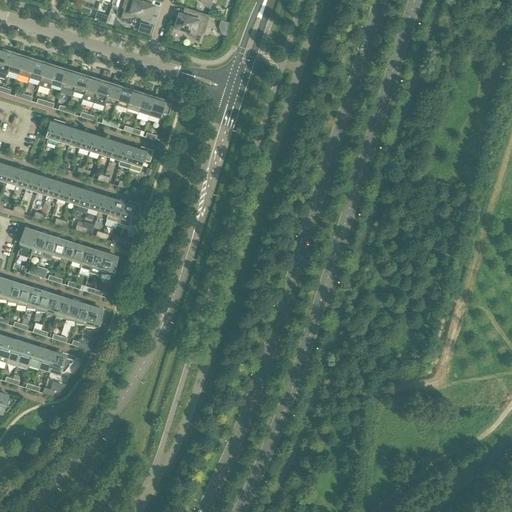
[(85,0),(88,4),(92,7),(96,10),(100,0),(101,1),(101,0),(85,0)]
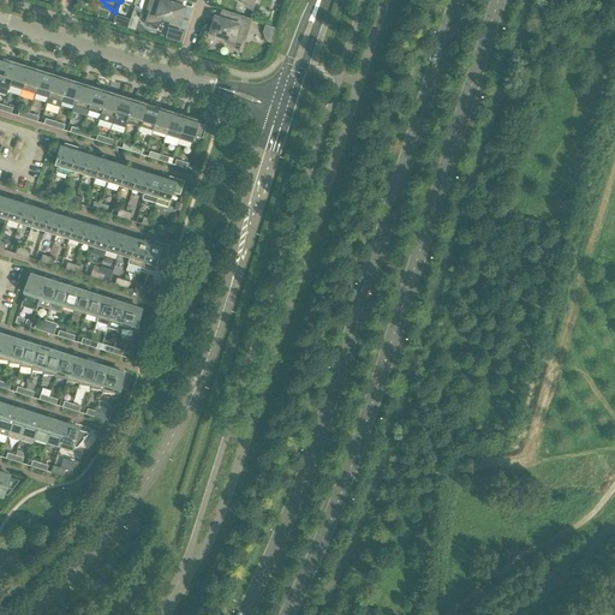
[(153,22),(157,22),(163,19),(179,24),(185,7),(180,5),(181,0),(149,0),(147,9),(149,10),(145,22),(147,22),(153,22)]
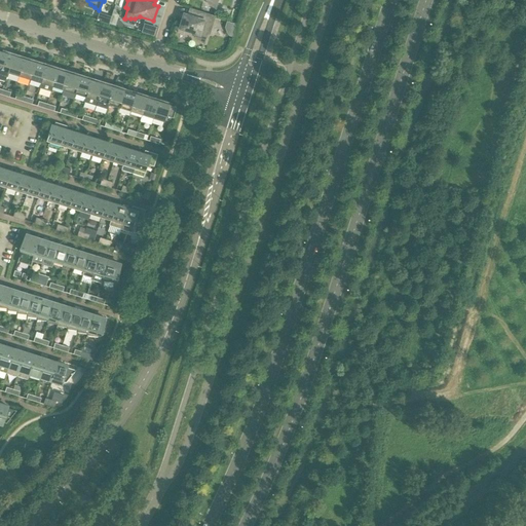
[(195,37),(199,40),(203,43),(204,43),(208,33),(210,34),(215,16),(189,8),(187,15),(184,13),(179,29),(193,33),(195,37)]
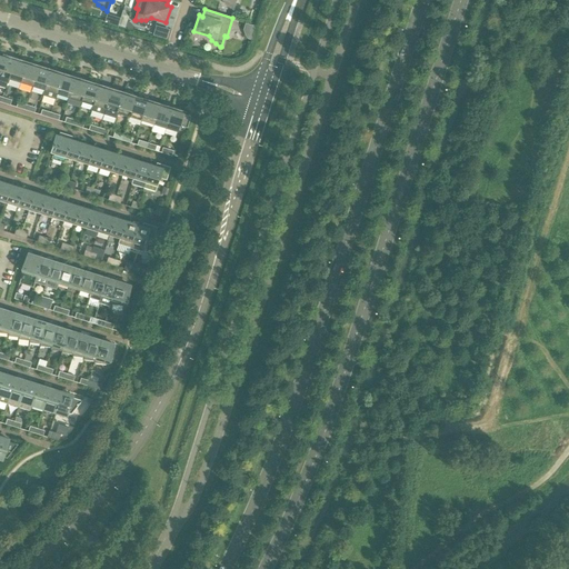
[(118,26),(125,28),(128,17),(121,15),(121,18),(118,26)]
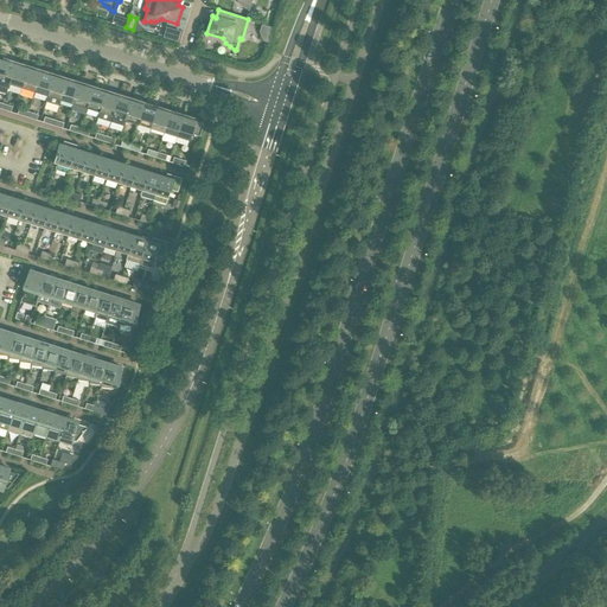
[(261,25),(259,32),(261,38),(263,42),(267,43),(272,27),(261,25)]
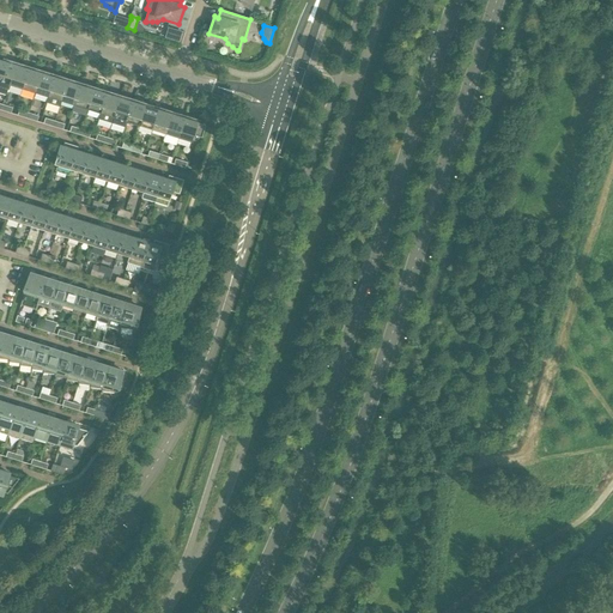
[(0,92),(6,96),(10,85),(10,83),(16,62),(8,60),(7,62),(0,60),(0,92)]
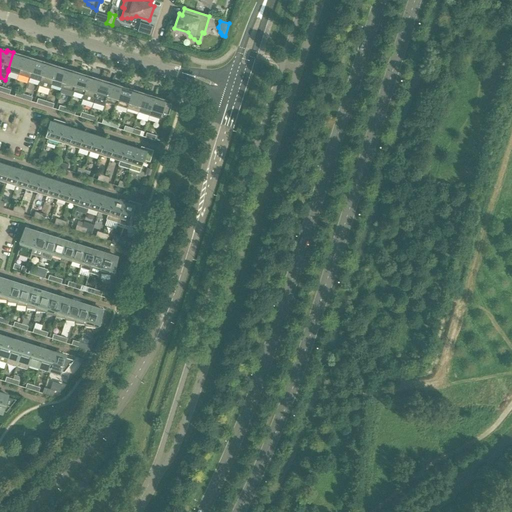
[(8,71),(18,74),(24,58),(18,56),(19,53),(13,52),(8,69),(8,71)]
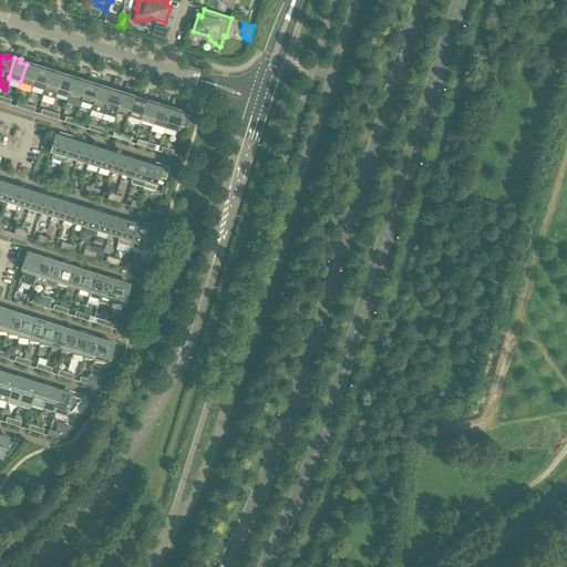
[(20,82),(32,86),(39,64),(32,63),(32,65),(27,64),(20,82)]
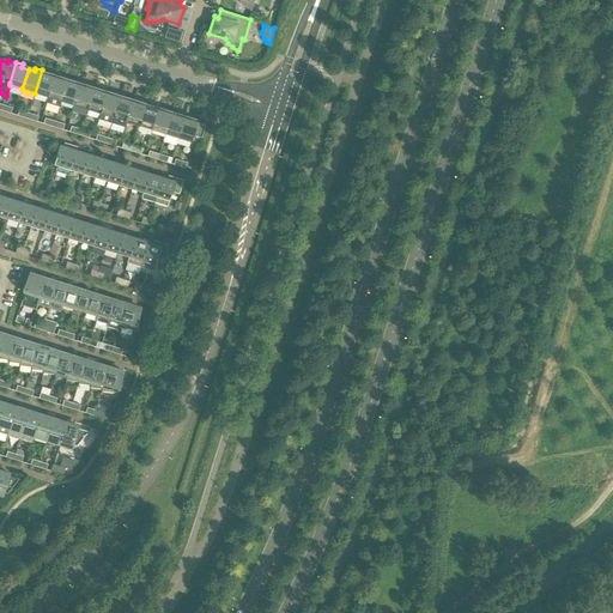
[(35,93),(48,97),(54,77),(48,76),(49,72),(42,70),(35,93)]
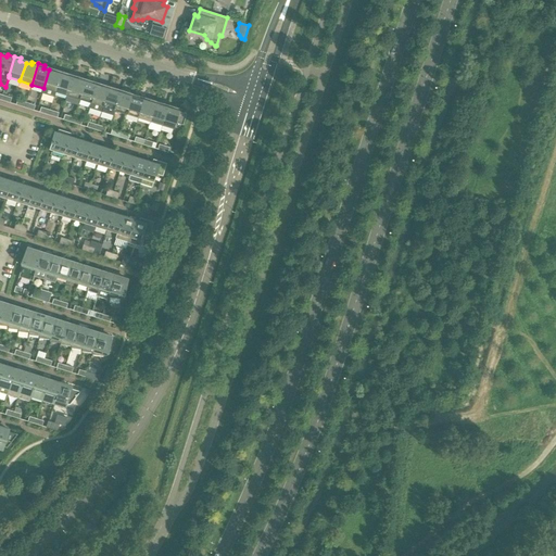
[(53,97),(55,92),(62,71),(55,68),(54,72),(49,70),(43,88),(42,93),(53,97)]
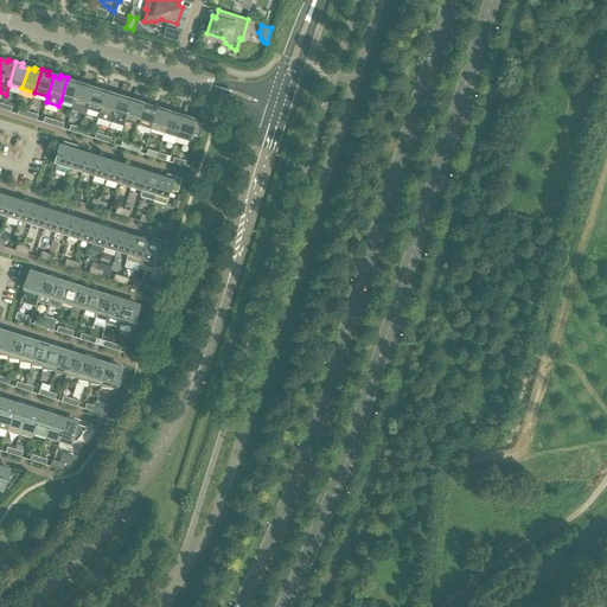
[(61,101),(74,104),(80,84),(74,82),(75,80),(68,77),(61,101)]
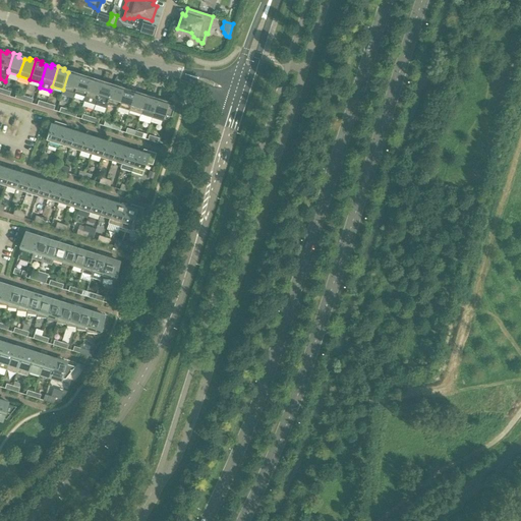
[(73,74),(68,72),(63,90),(61,95),(72,98),(74,93),(80,73),(74,71),(74,72),(73,74)]
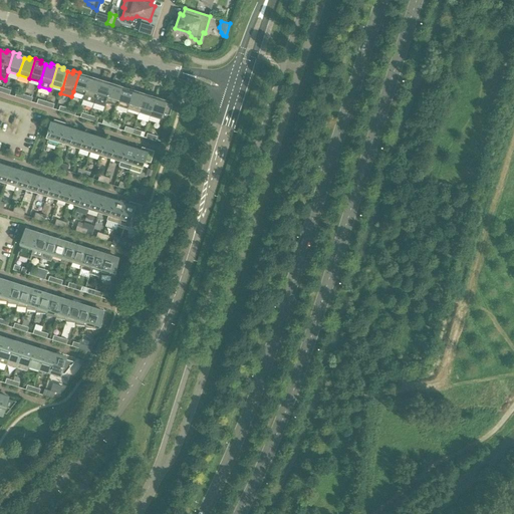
[(73,91),(84,95),(89,78),(84,76),(85,74),(79,72),(73,91)]
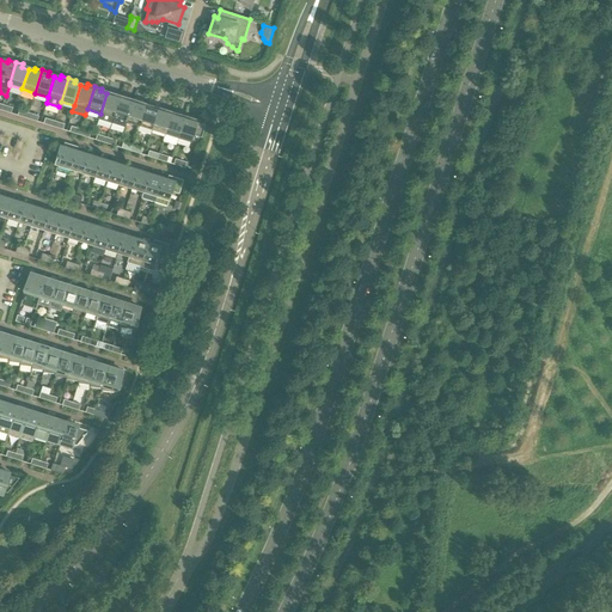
[(98,120),(111,123),(121,95),(114,92),(112,95),(106,93),(101,114),(98,120)]
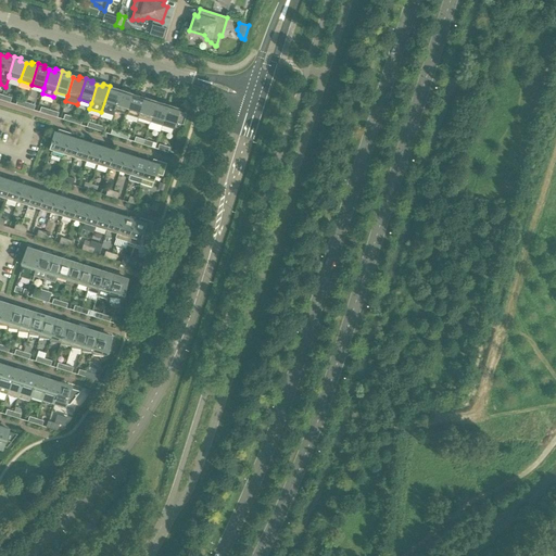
[(113,115),(114,111),(121,92),(115,90),(115,87),(110,86),(101,112),(113,115)]
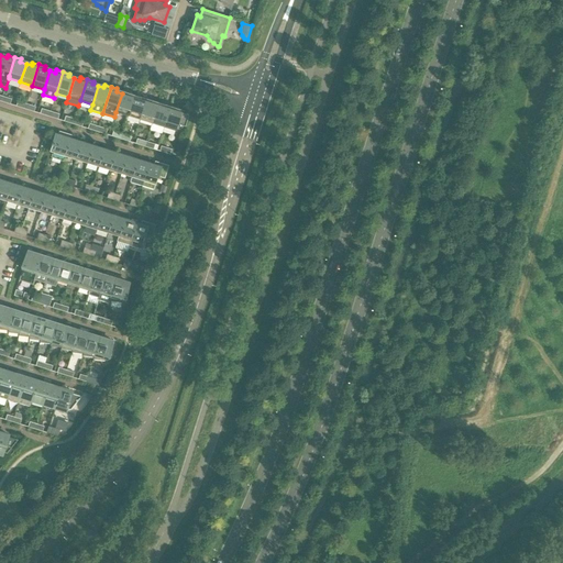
[(116,112),(128,116),(134,95),(129,92),(128,95),(122,94),(116,112)]
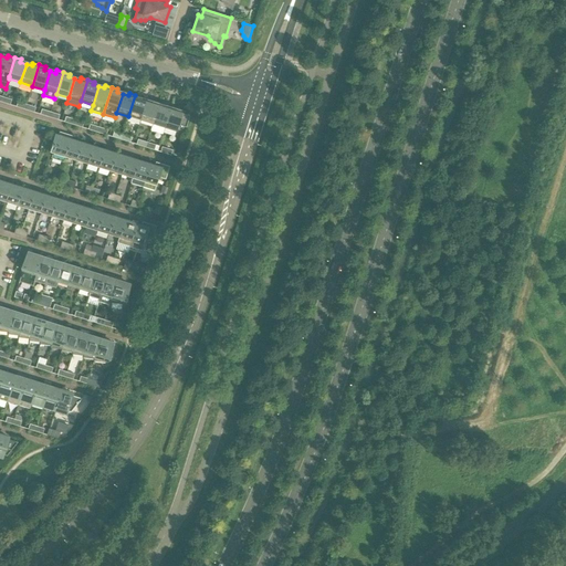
[(128,116),(140,121),(146,102),(140,100),(142,96),(135,95),(128,116)]
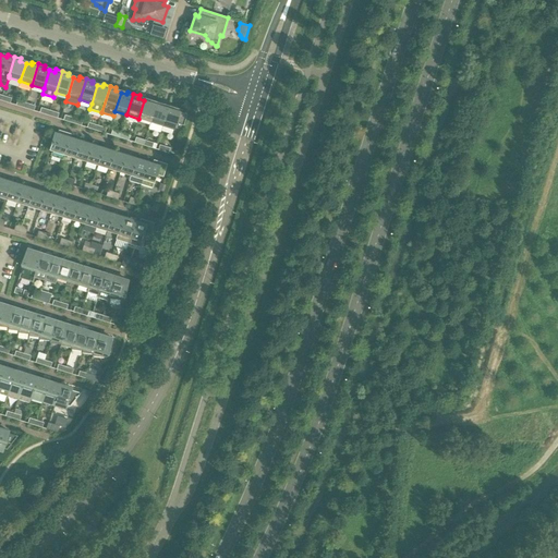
[(138,119),(150,122),(157,101),(150,99),(149,101),(144,100),(138,119)]
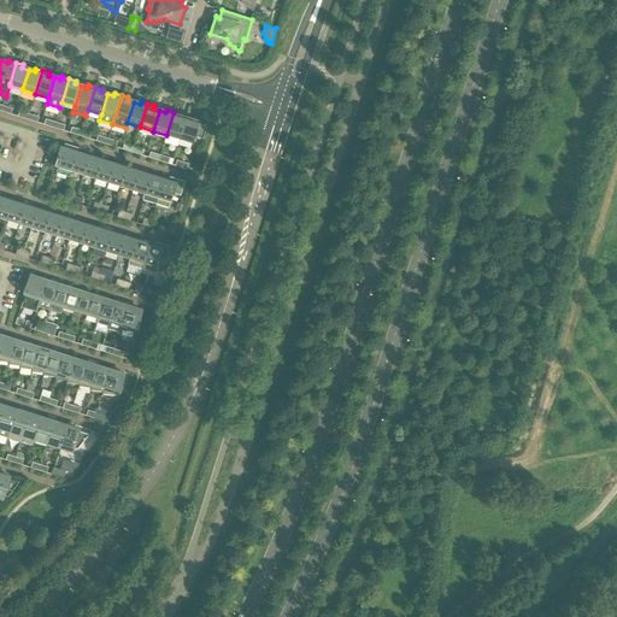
[(166,135),(180,139),(186,119),(180,117),(181,113),(174,112),(166,135)]
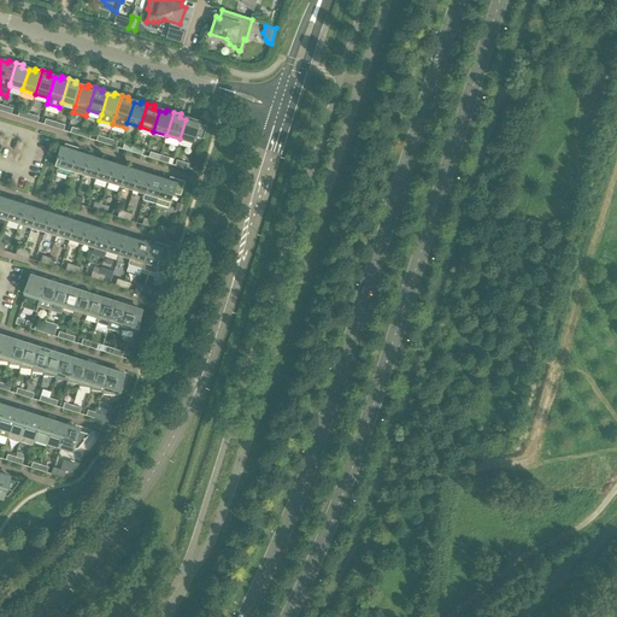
[(186,119),(180,139),(193,144),(195,136),(203,139),(206,125),(199,123),(200,121),(201,122),(201,121),(192,118),(193,119),(192,121),(186,119)]
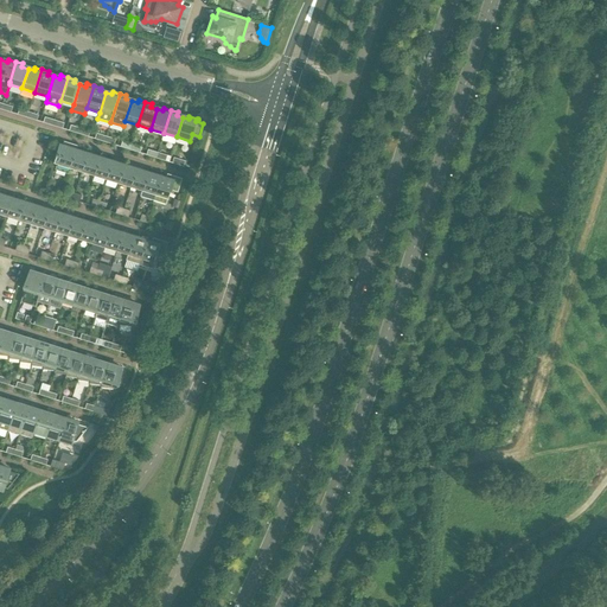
[(59,144),(59,146),(57,153),(56,157),(53,163),(56,164),(55,170),(68,174),(70,168),(69,168),(75,148),(76,149),(77,146),(63,141),(63,145),(59,144)]
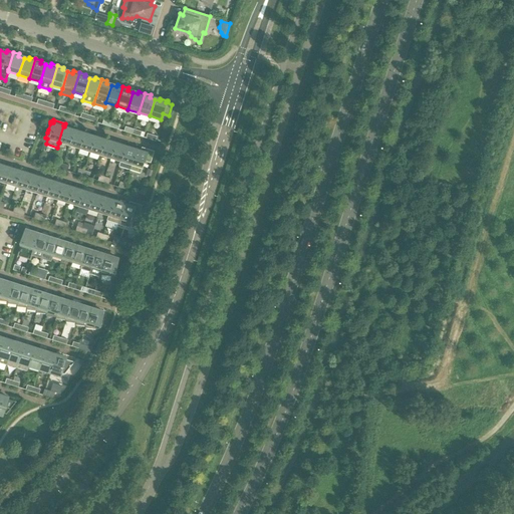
[(59,143),(69,146),(74,130),(64,126),(63,125),(58,143),(59,143)]
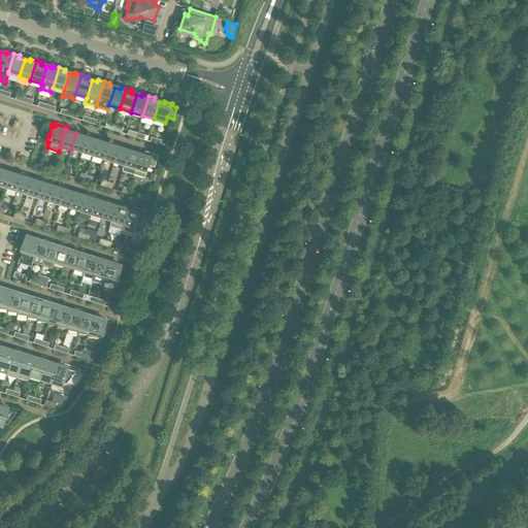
[(71,150),(81,153),(87,136),(76,133),(71,150)]
